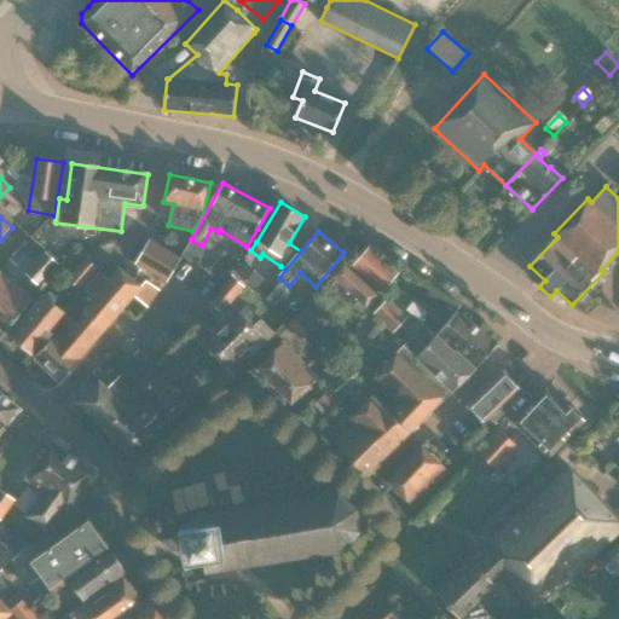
[(150,239),(136,266),(167,284),(181,258),(150,239)]
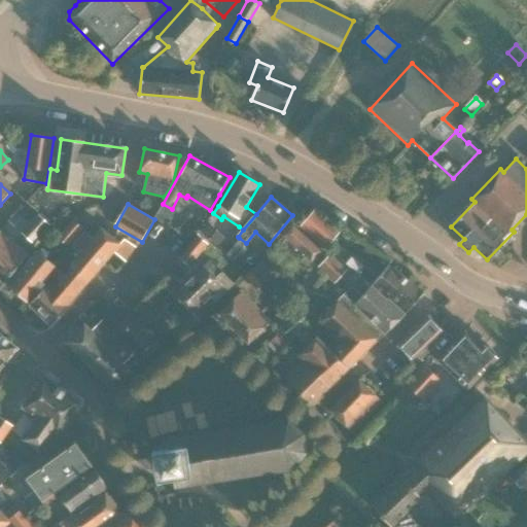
[(301,225),(326,247),(340,232),(314,210),(301,225)]
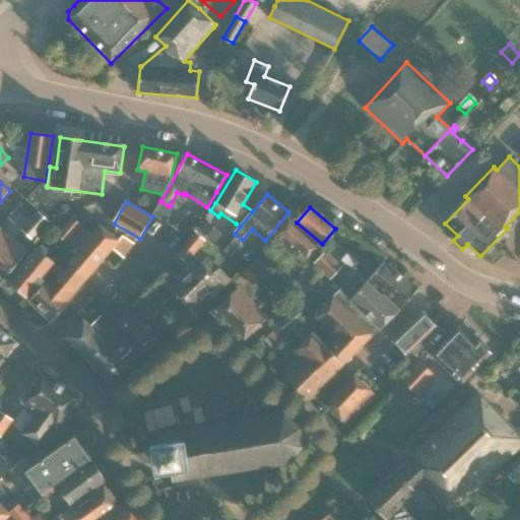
[(21,230),(34,241),(50,222),(39,211),(21,230)]
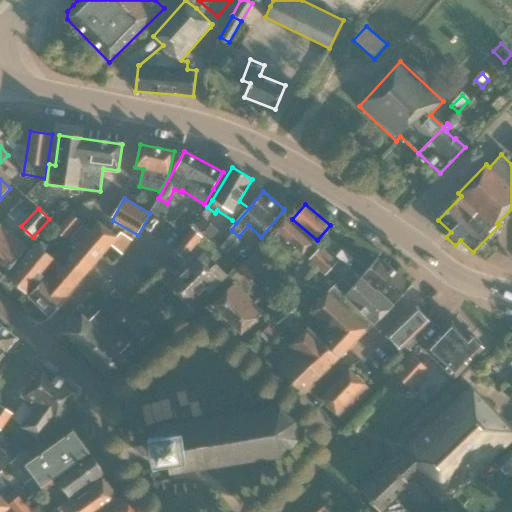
[(53,234),(63,244),(82,222),(71,213),(53,234)]
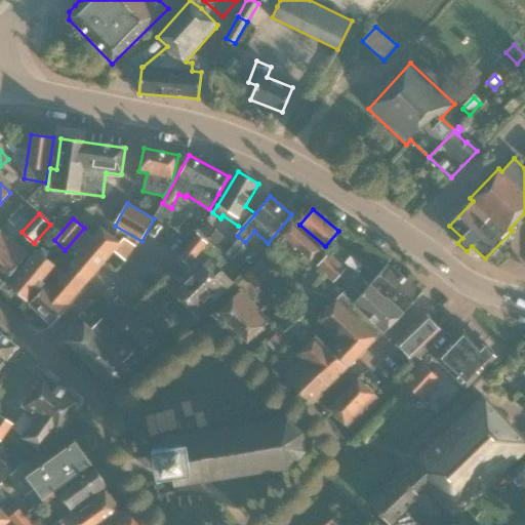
[(215,246),(224,237),(207,223),(199,231),(215,246)]
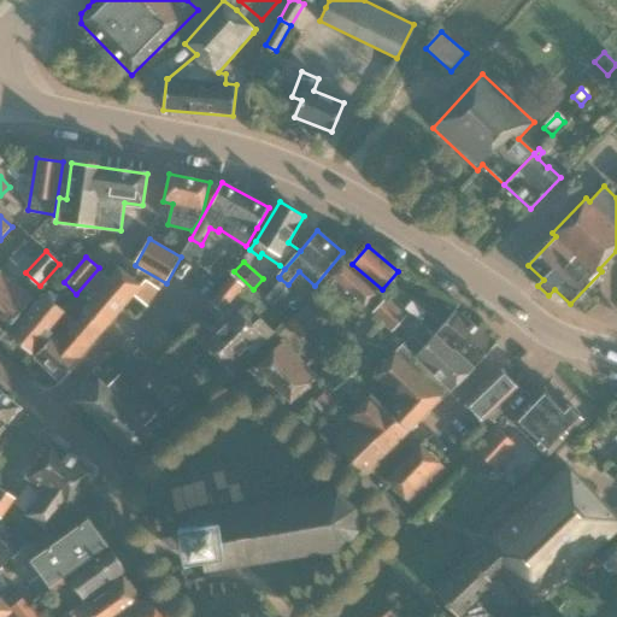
[(344,264),(331,276),(365,306),(376,294),(344,264)]
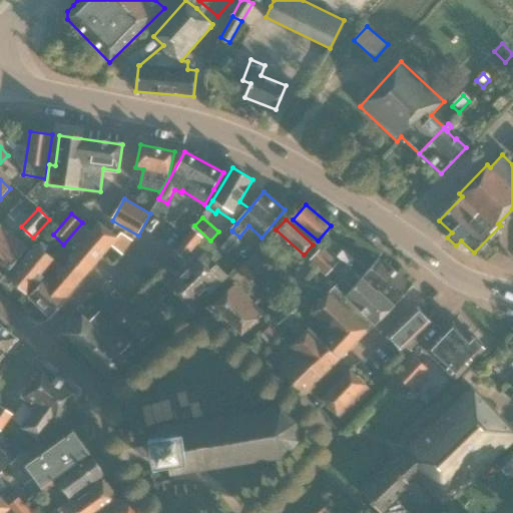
[(175,228),(182,234),(188,227),(181,221),(175,228)]
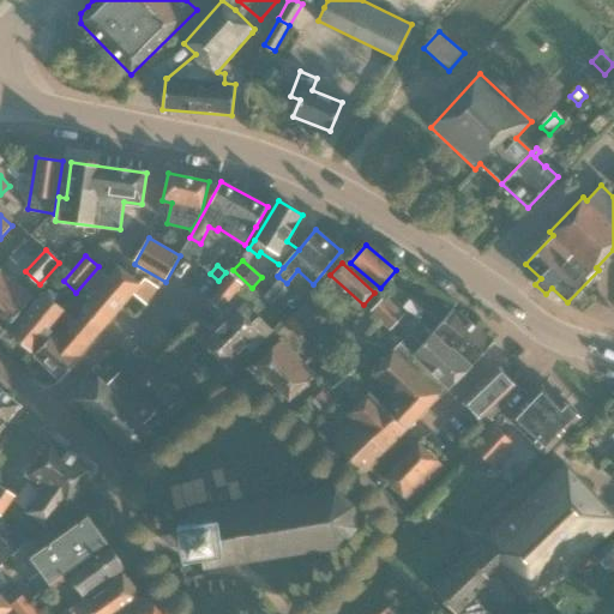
[(0,324),(6,330),(35,295),(0,266),(0,324)]
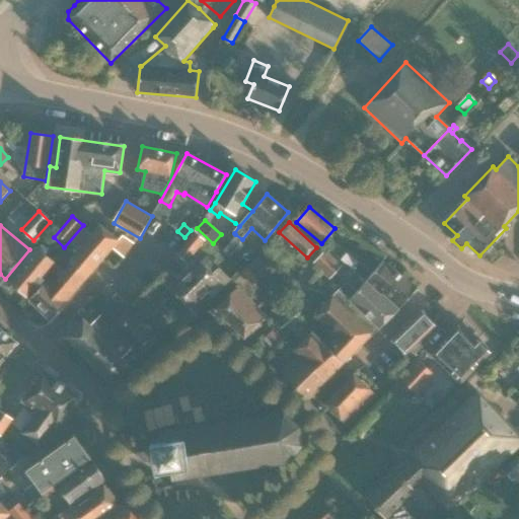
[(78,249),(69,261),(72,263),(87,277),(113,247),(124,257),(134,242),(122,235),(118,240),(99,225),(91,234),(84,227),(73,240),(74,246),(78,249)]
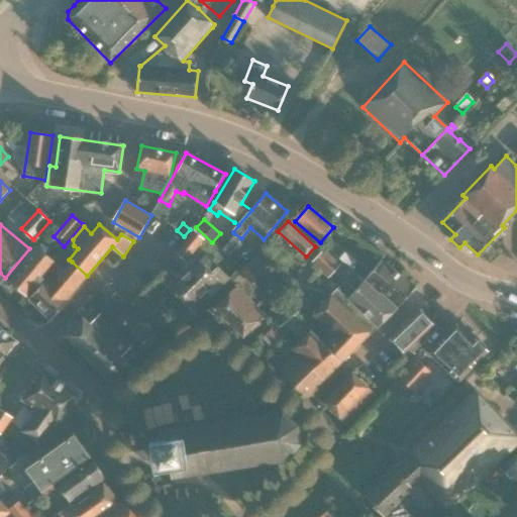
[(176,252),(186,262),(204,239),(194,231),(176,252)]
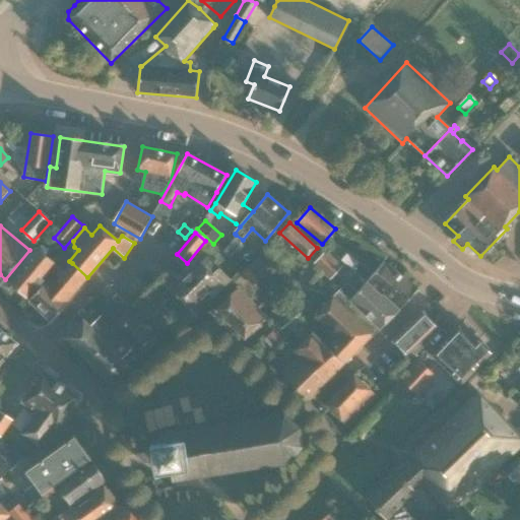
[(243,240),(236,235),(222,251),(231,257),(244,241),(243,240)]
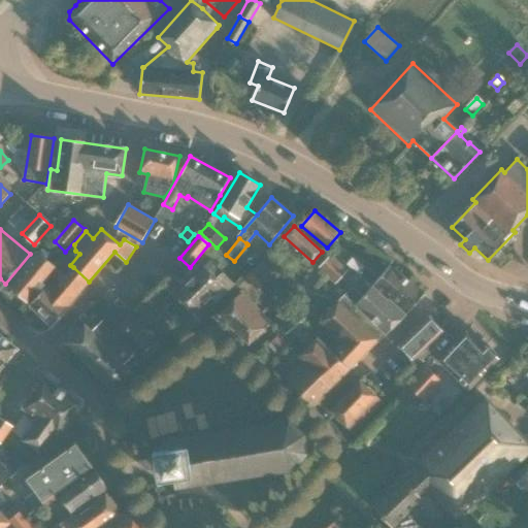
[(37,251),(7,286),(28,304),(58,268),(37,251)]
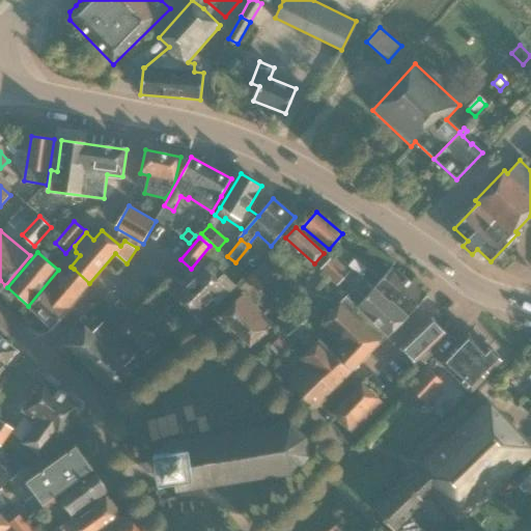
[(319,269),(337,285),(351,272),(334,255),(319,269)]
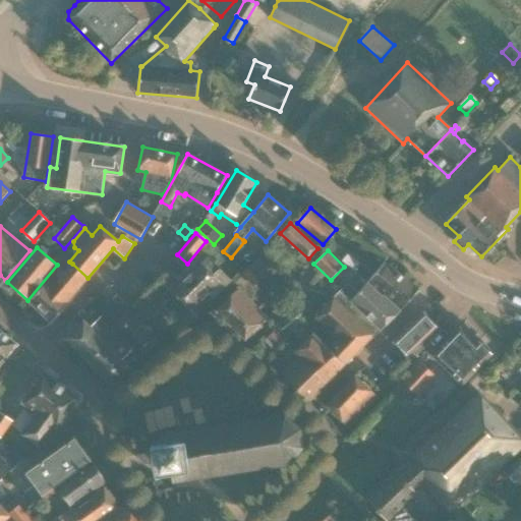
[(258,258),(251,266),(263,279),(272,271),(258,258)]
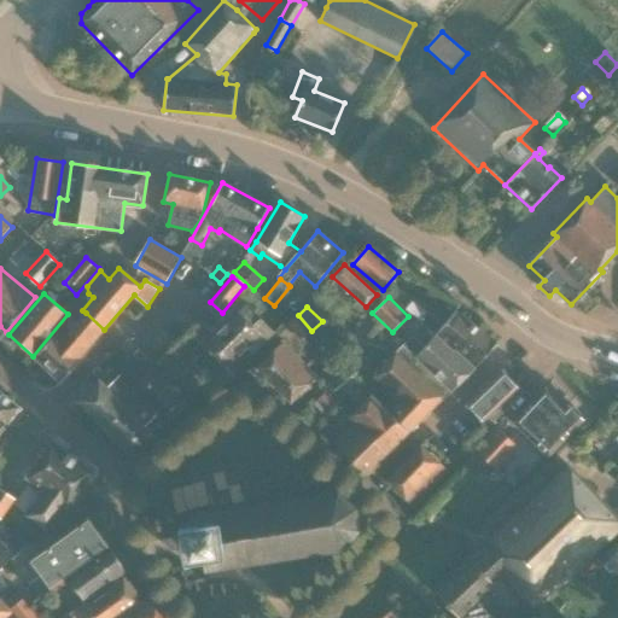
[(429,312),(421,321),(476,367),(497,344),(456,309),(444,324),(429,312)]
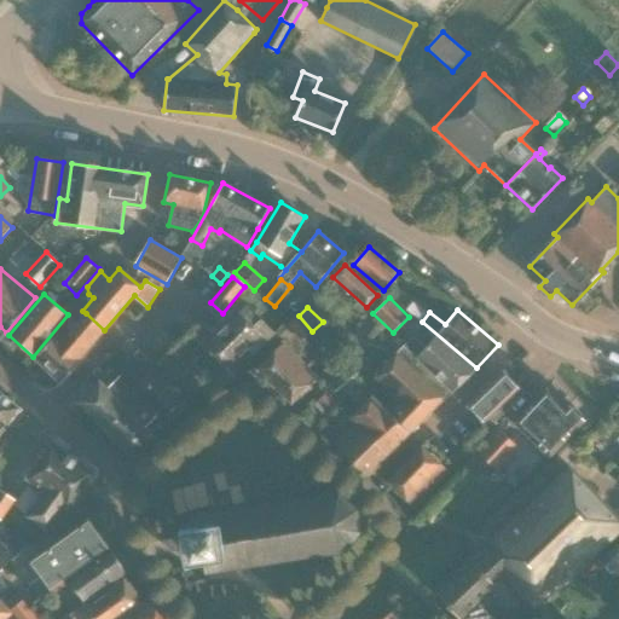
[(104,330),(86,313),(77,323),(70,317),(34,358),(61,383),(81,360),(80,359),(104,330)]
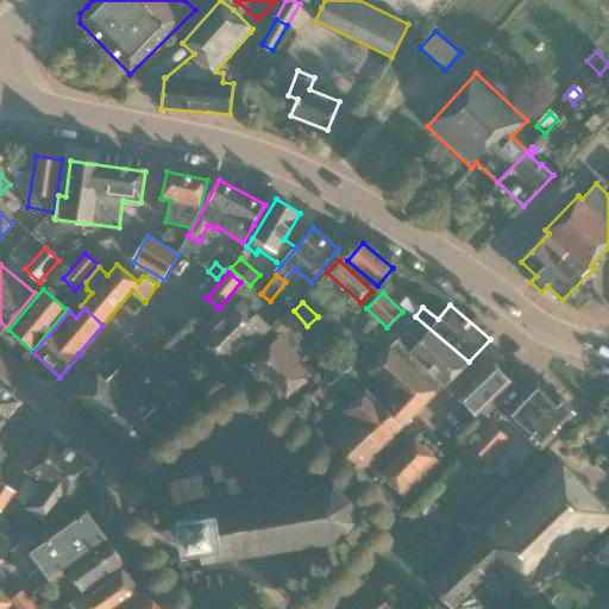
[(203,340),(224,360),(243,341),(250,349),(270,328),(257,314),(249,322),(236,309),(203,340)]
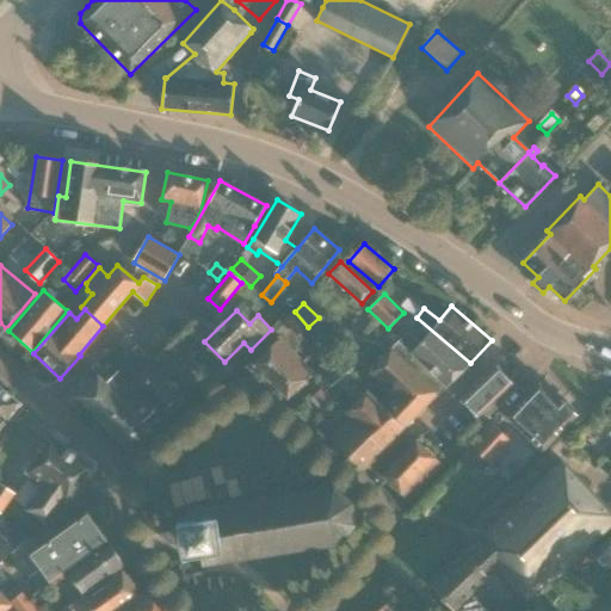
[(283,321),(297,335),(306,327),(291,312),(283,321)]
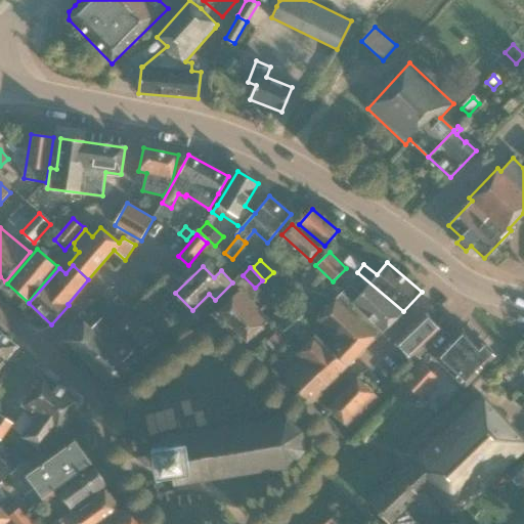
[(343,293),(383,332),(403,312),(370,285),(360,296),(350,286),(343,293)]
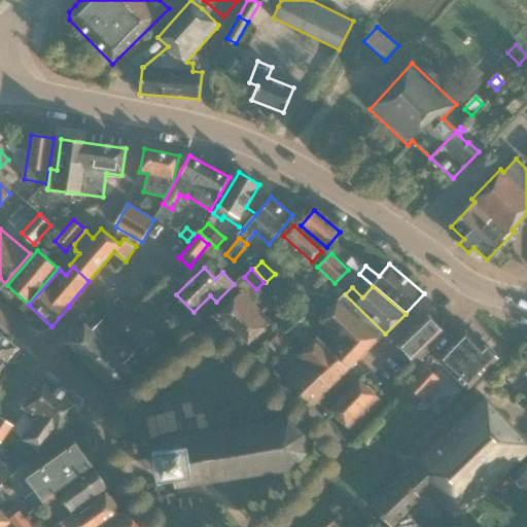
[(219,313),(248,343),(271,321),(242,291),(219,313)]
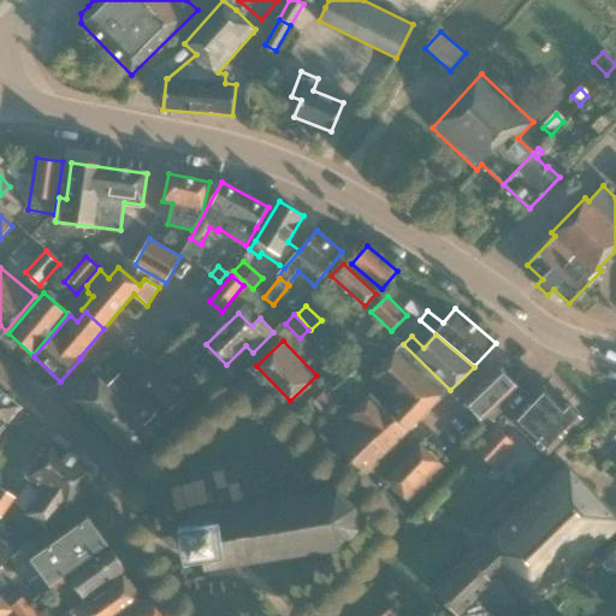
[(390,412),(408,430),(449,390),(402,344),(396,350),(373,374),(392,392),(398,402),(390,412)]
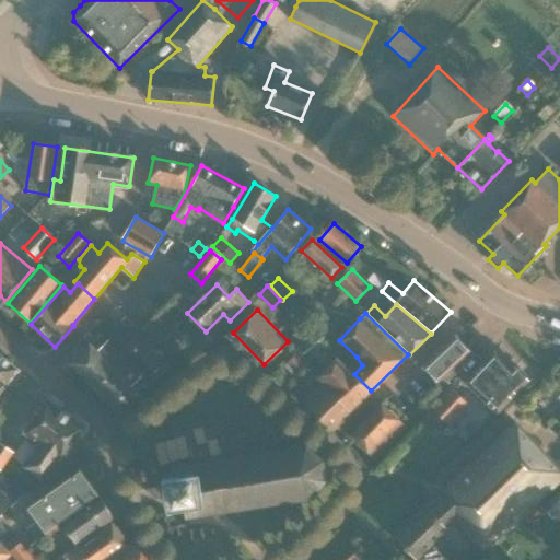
[(123,353),(152,383),(170,366),(140,337),(143,334),(126,316),(115,328),(131,345),(123,353)]
